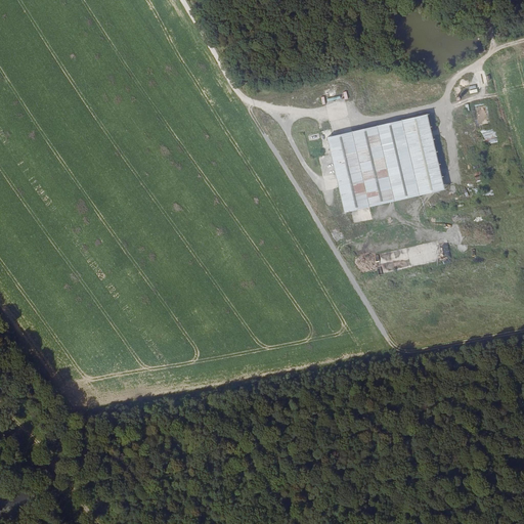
[(476,85),(468,87),(470,94),(478,92),(476,85)]
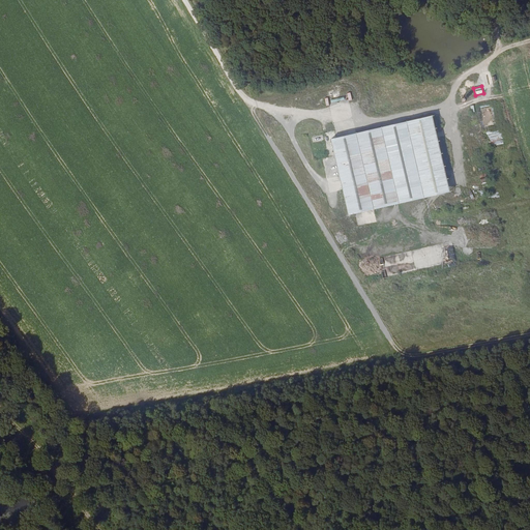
[(448,192),(433,118),(344,137),(345,141),(349,162),(337,165),(348,212),(448,192)]
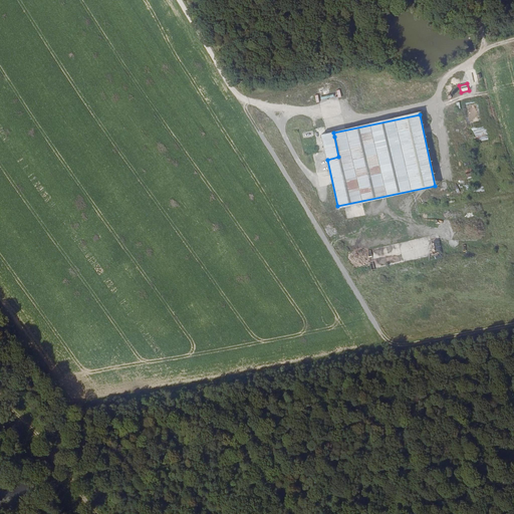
[(478,143),(489,139),(484,124),(473,129),(478,143)]
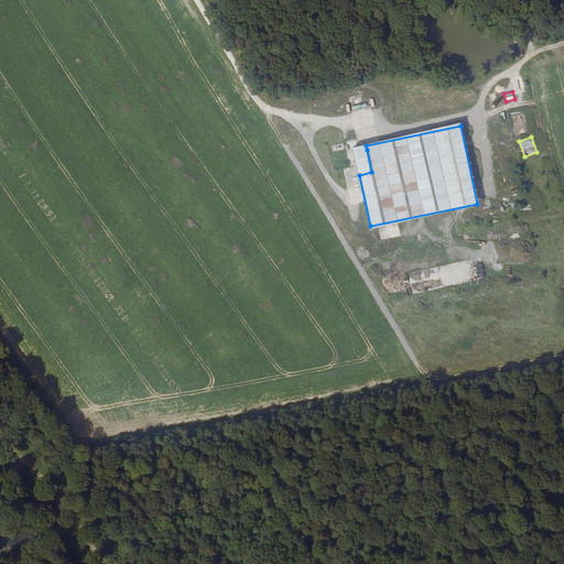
[(345,143),(328,148),(331,154),(346,150),(345,143)]
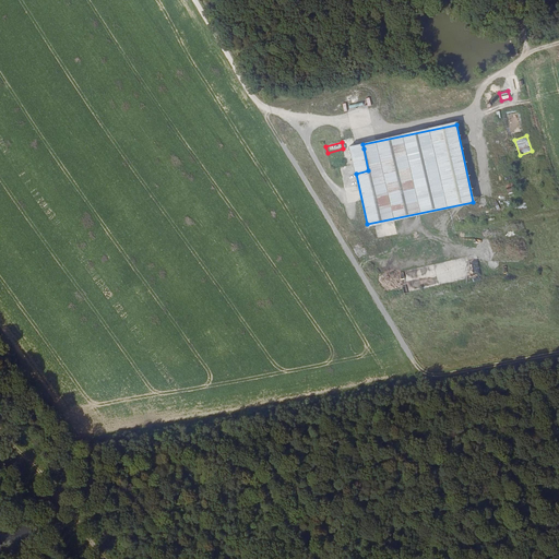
[(351,146),(356,174),(368,170),(364,149),(363,144),(351,146)]
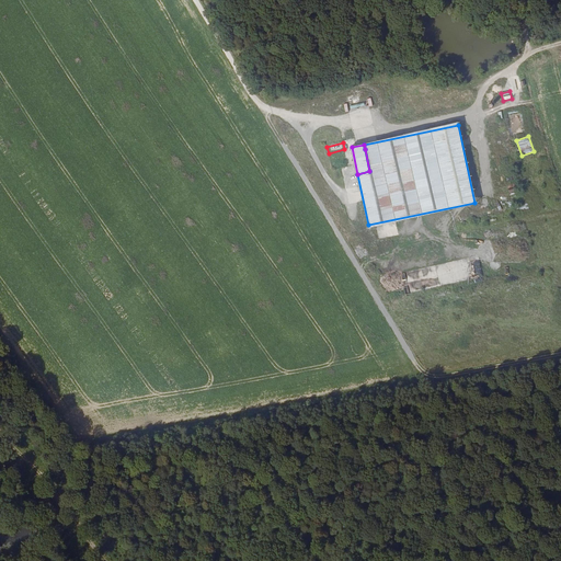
[(502,196),(495,202),(501,206),(506,201),(502,196)]
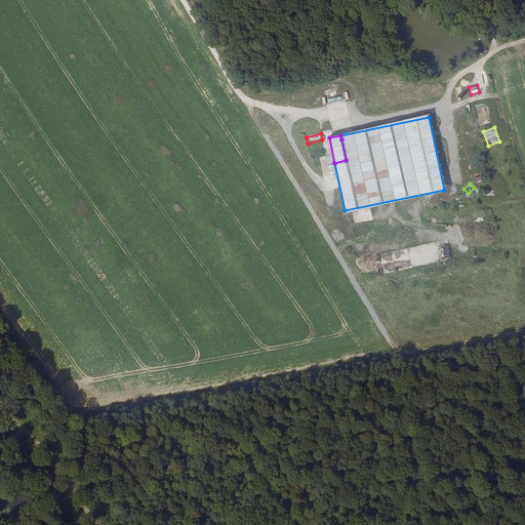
[(466,260),(474,258),(472,251),(463,254),(466,260)]
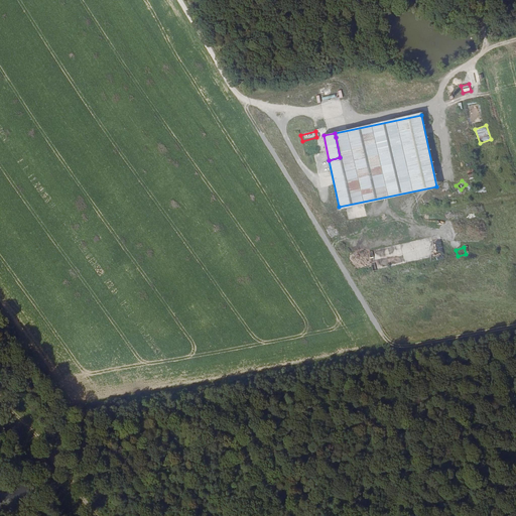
[(374,253),(377,266),(393,263),(390,250),(374,253)]
